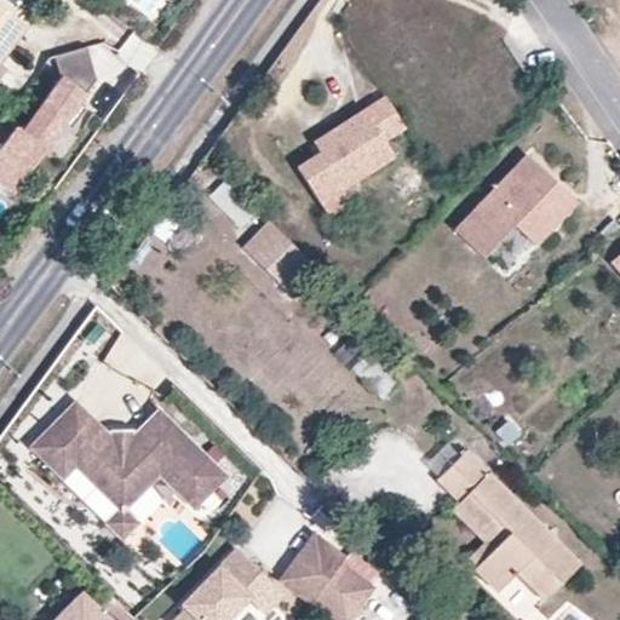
[(0,62),(27,27),(0,6),(0,62)]
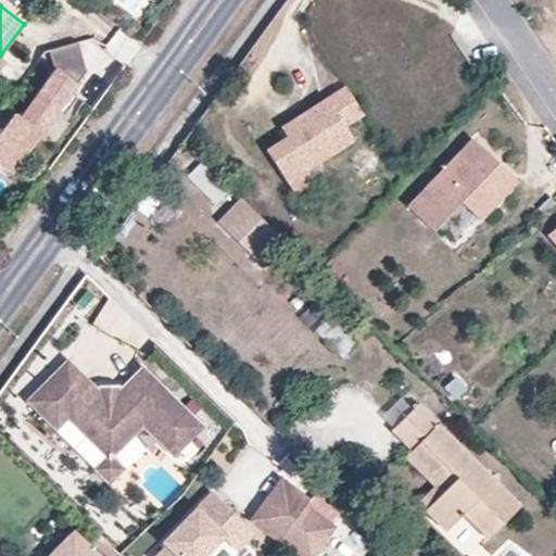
[(0,166),(12,175),(87,72),(78,42),(49,51),(54,70),(19,118),(13,114),(0,131),(0,166)]
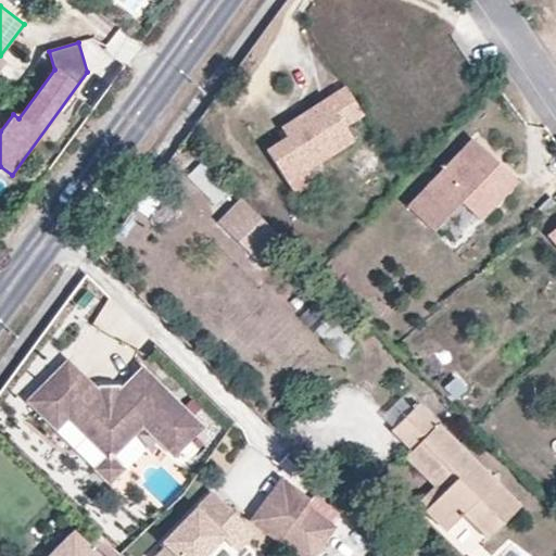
[(365,112),(345,86),(293,124),(300,133),(291,139),(270,153),(293,185),(357,138),(348,125),(365,112)]
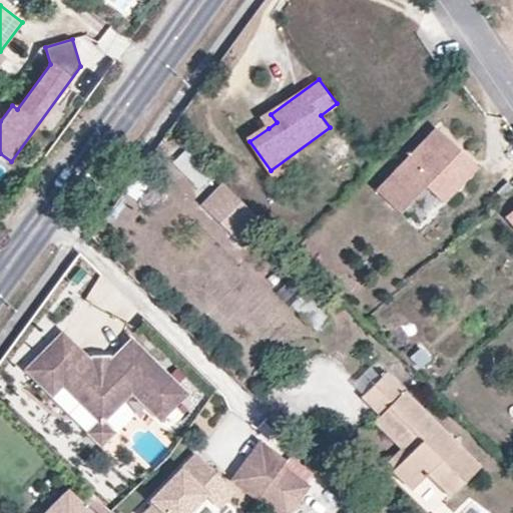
[(271,114),(263,120),(269,128),(277,122),(271,114)]
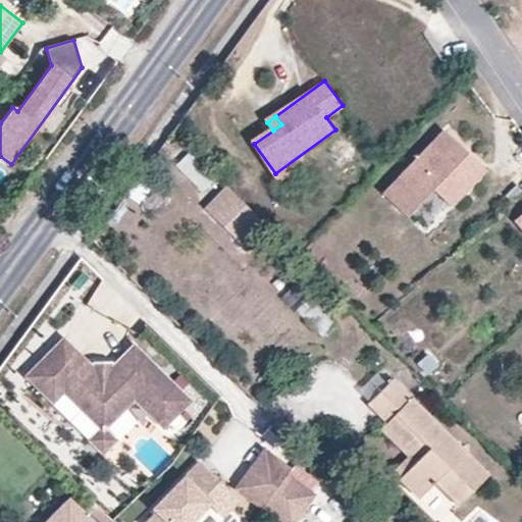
[(451,206),(485,170),(467,152),(451,169),(436,156),(453,140),(444,131),(383,195),(407,217),(433,190),(451,206)]
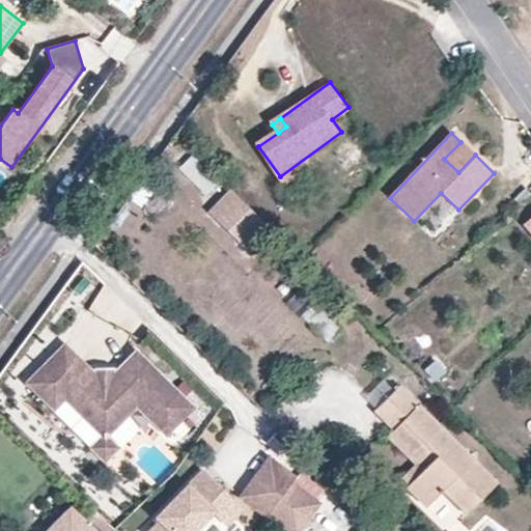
[(458,172),(475,155),(460,142),(444,159),(458,172)]
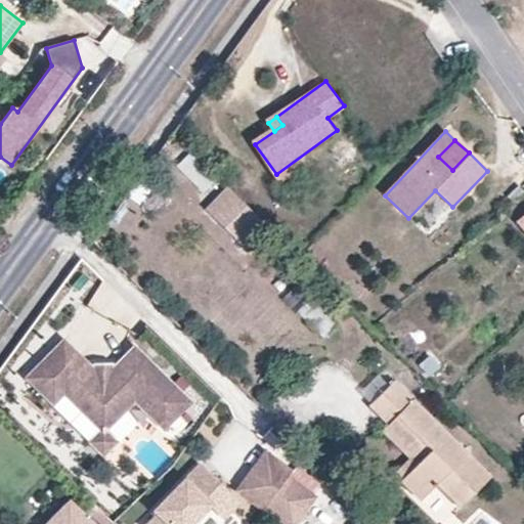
[(217,178),(190,153),(177,166),(204,191),(217,178)]
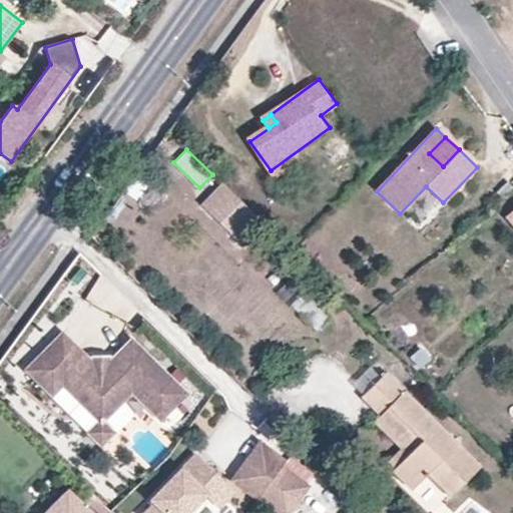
[(238,241),(260,220),(223,185),(202,206),(238,241)]
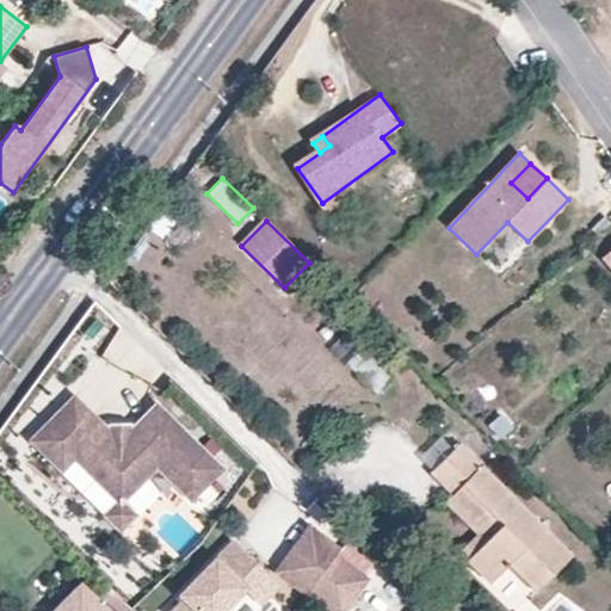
[(156,467),(165,460),(198,493),(222,469),(156,403),(134,427),(106,427),(74,396),(30,440),(61,471),(74,458),(117,501),(121,504),(123,501),(156,467)]
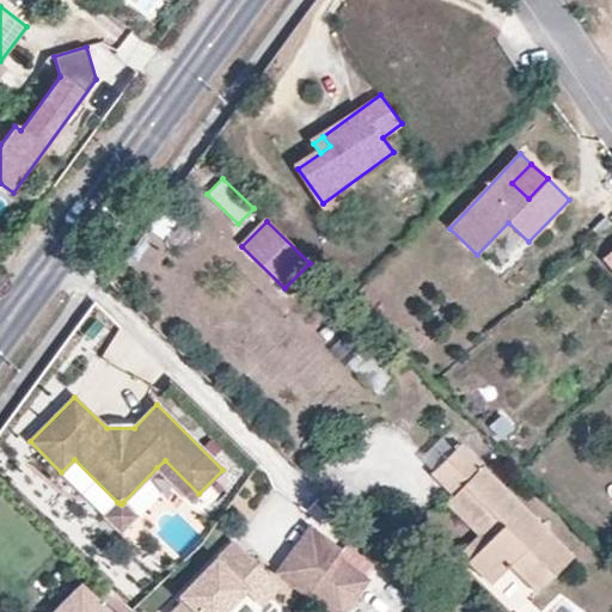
[(574,556),(460,444),(432,473),(453,495),(463,485),(488,512),(471,528),(477,536),(485,543),(467,562),(490,585),(508,565),(537,593),(574,556)]
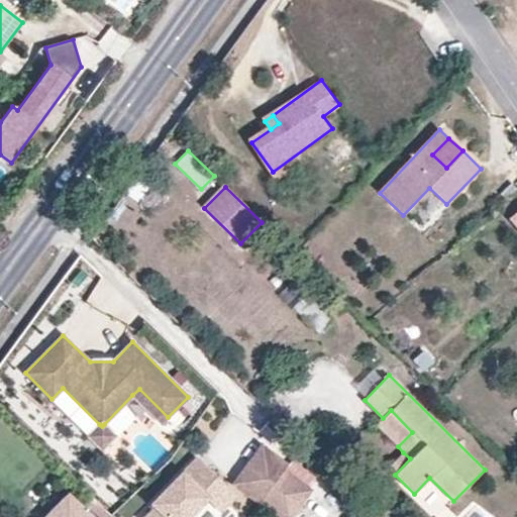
[(168,417),(139,389),(132,395),(162,423),(168,417)]
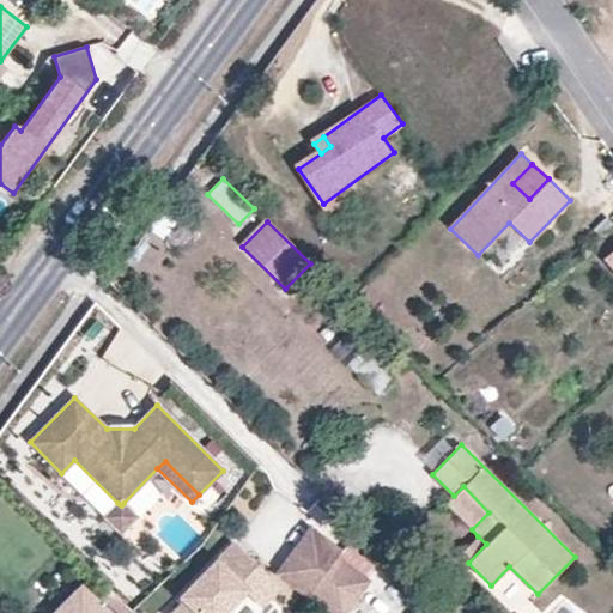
[(472,529),(489,513),(463,486),(454,496),(445,504),(472,529)]
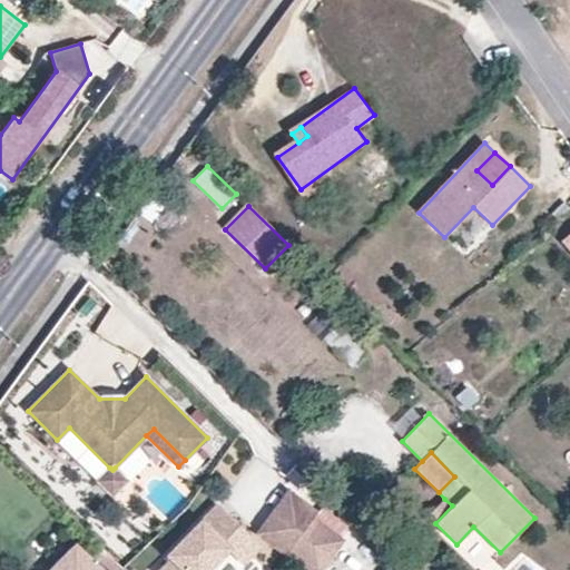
[(111,497),(127,480),(115,468),(112,470),(109,468),(96,481),(111,497)]
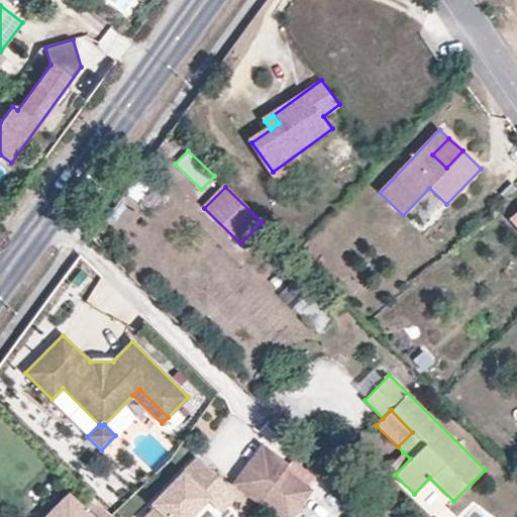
[(261,502),(284,470),(288,464),(261,446),(233,485),(260,504),(261,502)]
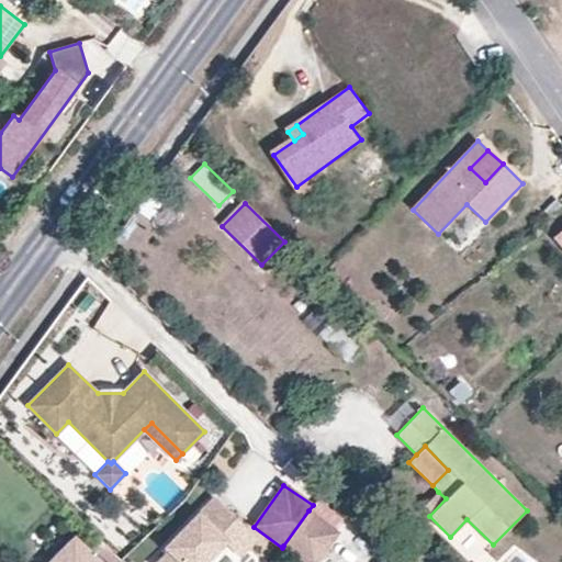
[(429,516),(446,498),(438,492),(423,508),(429,516)]
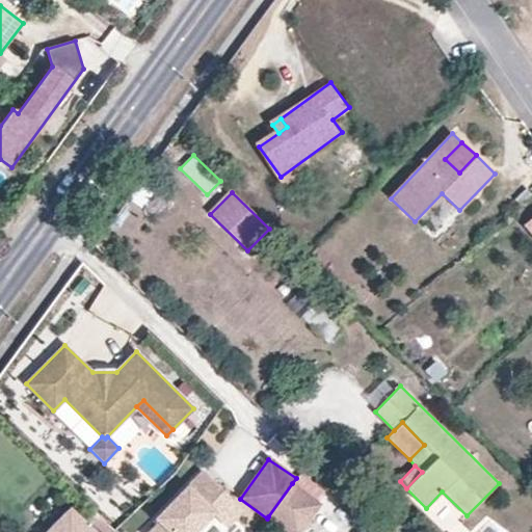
[(212,480),(202,471),(195,478),(205,487),(212,480)]
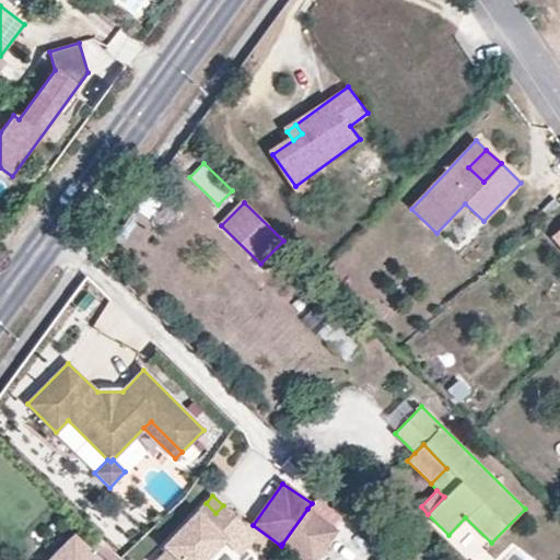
[(205,559),(224,540),(238,556),(256,537),(223,505),(216,513),(206,503),(164,546),(167,550),(156,559),(205,559)]
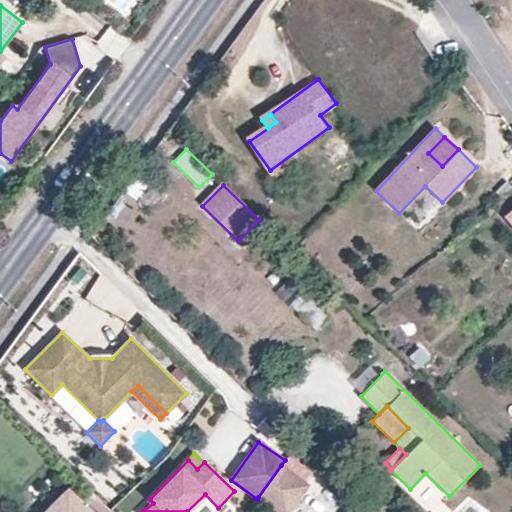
[(277,511),(288,511),(308,485),(281,465),(258,497),(277,511)]
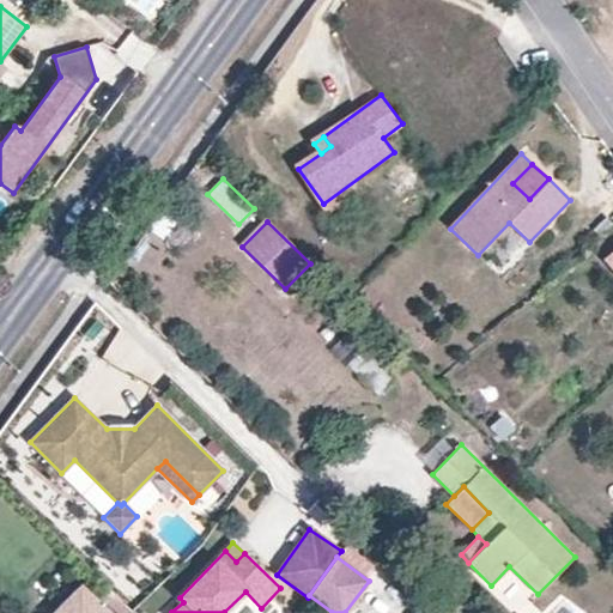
[(107,612),(78,583),(49,612),(107,612)]
